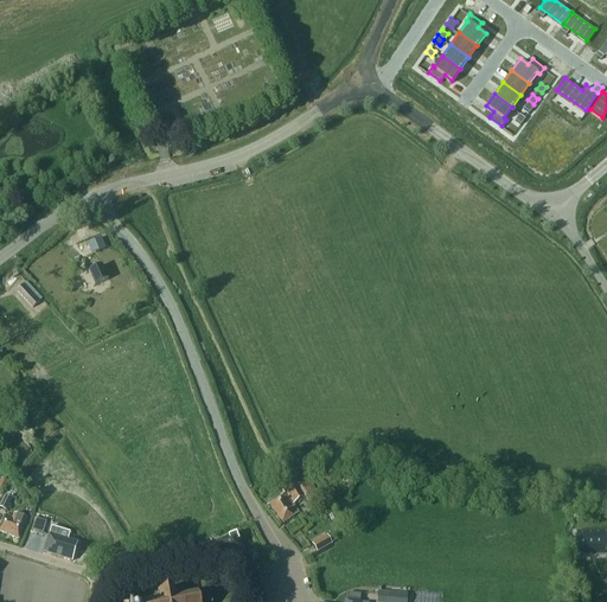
[(530,110),(534,104),(528,100),(524,106),(529,110),(530,110)]
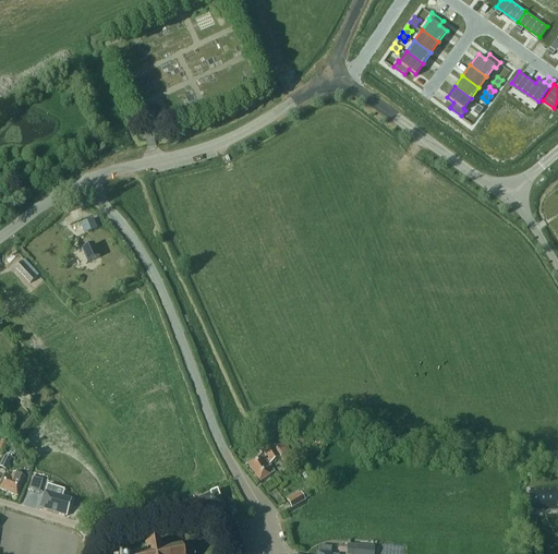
[(483,107),(483,106),(477,103),(474,108),(478,111),(480,112),(483,107)]
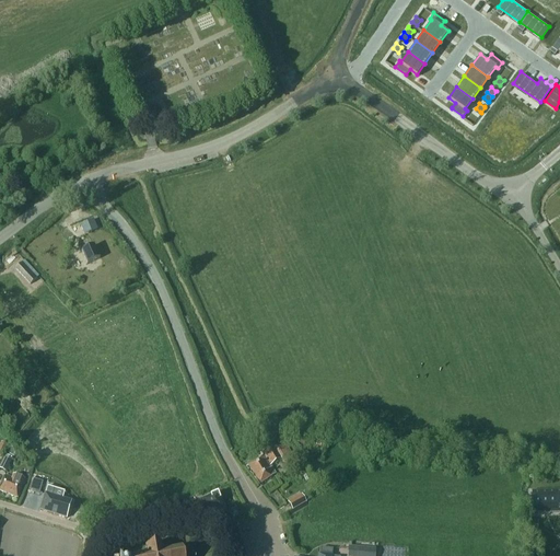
[(93,217),(81,221),(83,227),(95,221),(93,217)]
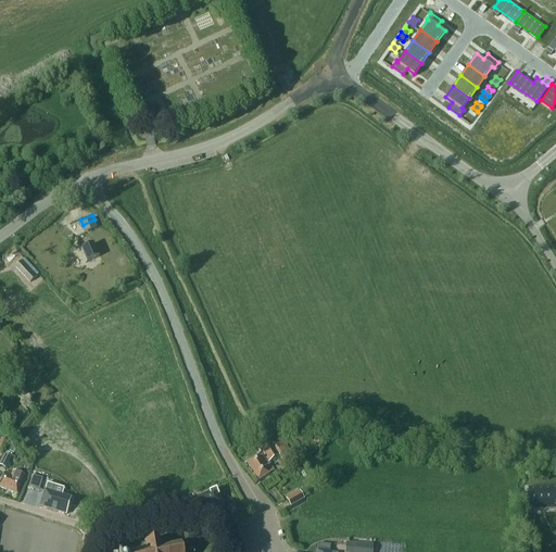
[(89,242),(77,249),(83,261),(96,255),(89,242)]
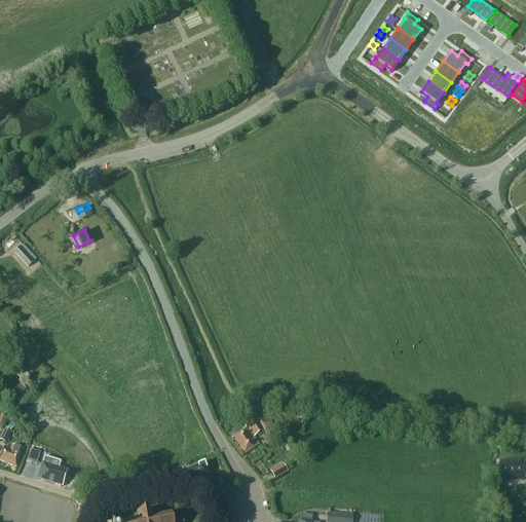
[(14,249),(28,264),(35,258),(22,243),(14,249)]
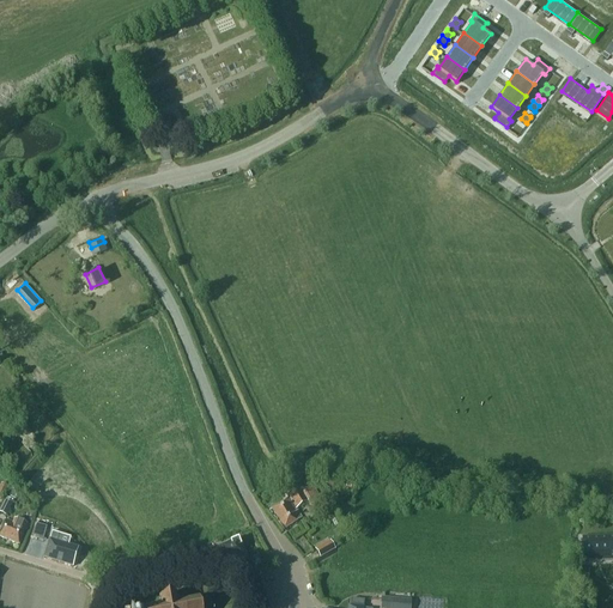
[(290,494),(272,505),(285,524),(302,514),(297,505),(308,498),(311,497),(304,487),(299,479),(285,487),(290,494)]
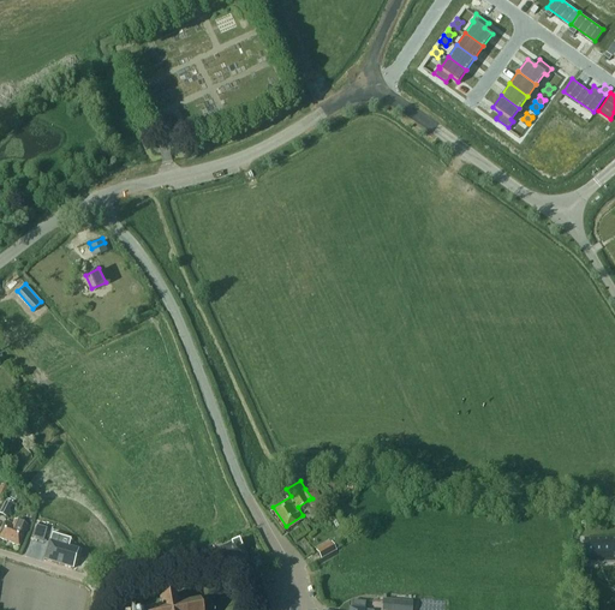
[(314,483),(305,489),(312,498),(309,500),(312,506),(323,498),(314,483)]
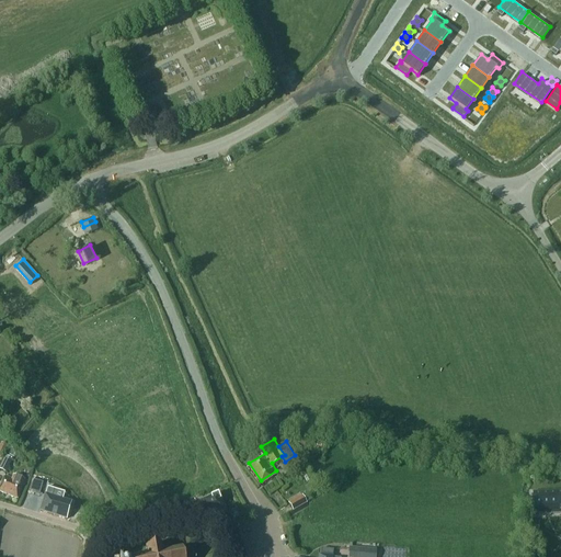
[(12,457),(6,454),(0,463),(0,465),(6,468),(12,457)]
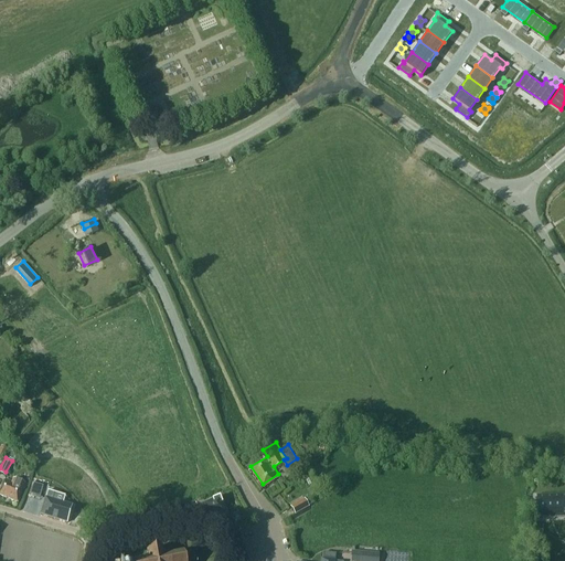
[(0,490),(18,498),(25,480),(16,476),(14,479),(6,476),(0,488),(0,490)]
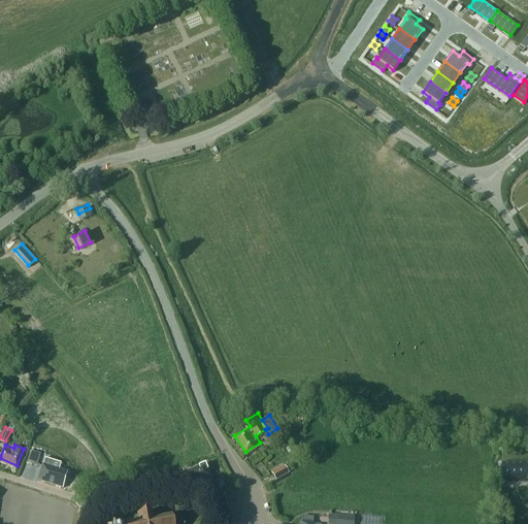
[(31,461),(35,450),(30,448),(27,460),(31,461)]
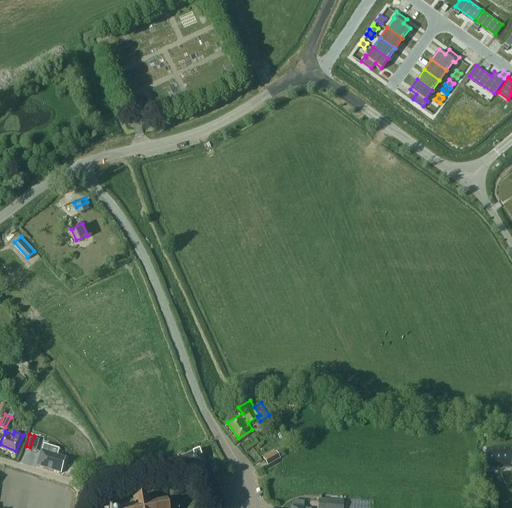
[(44,442),(37,463),(61,470),(66,456),(49,450),(50,444),(44,442)]
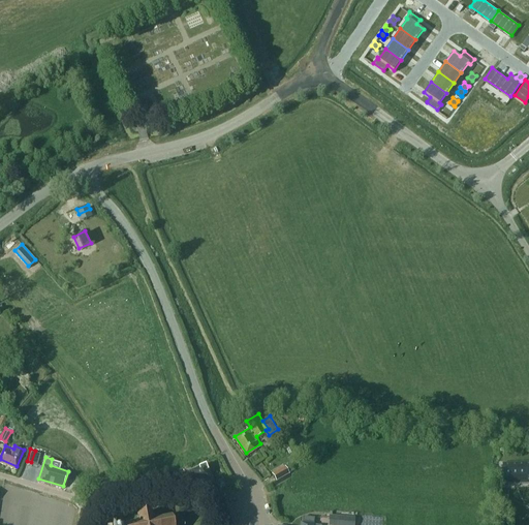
[(528,458),(506,458),(506,476),(528,476),(528,458)]
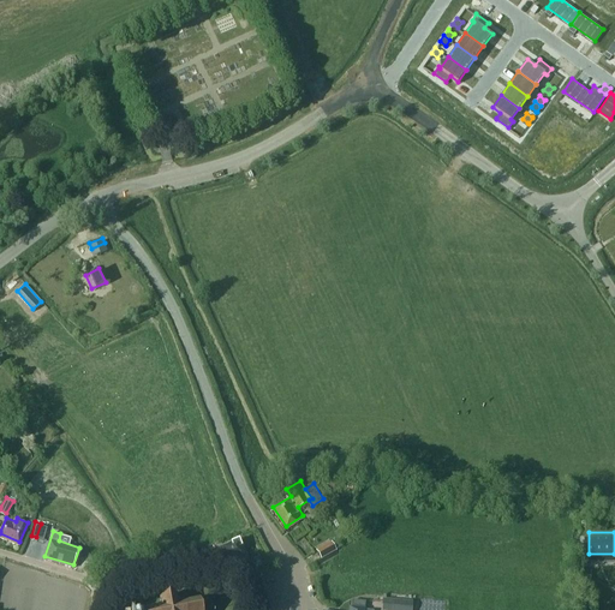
[(212,562),(226,556),(228,562),(248,554),(239,537),(220,545),(221,546),(207,552),(212,562)]
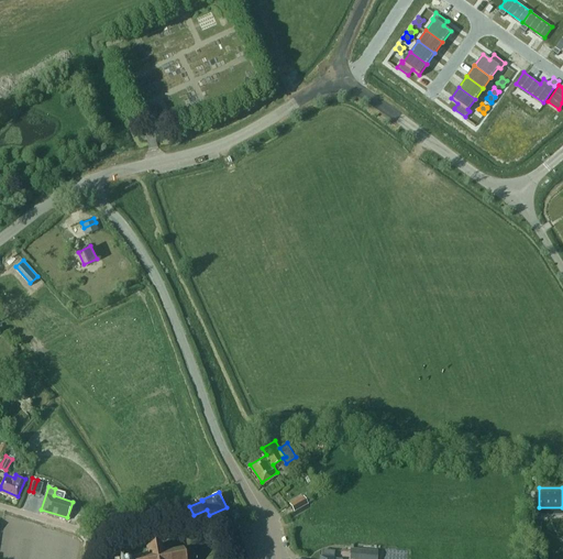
[(289,501),(295,510),(308,502),(304,494),(289,501)]
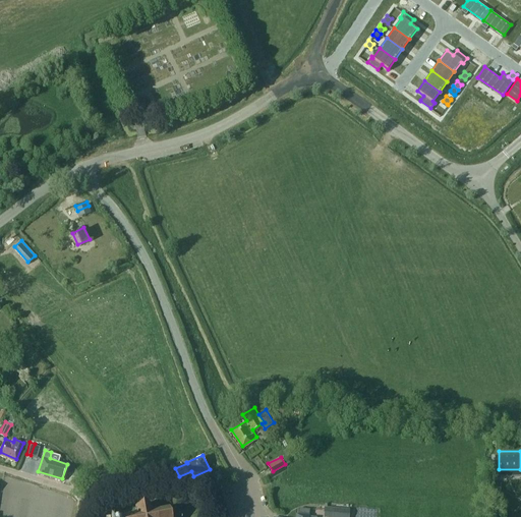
[(501,492),(500,481),(490,482),(490,489),(490,492),(501,492)]
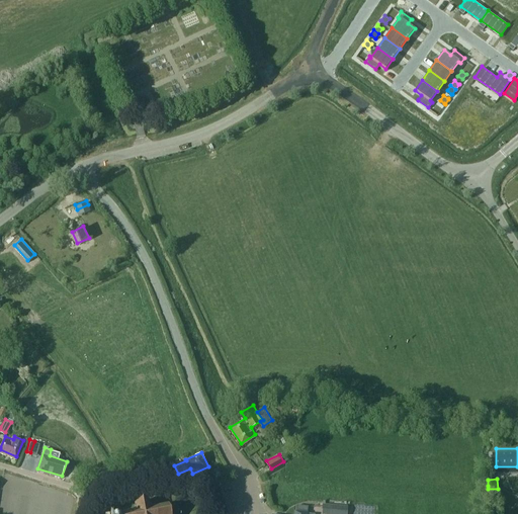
[(137,510),(112,513),(172,513),(170,503),(151,507),(150,501),(135,503),(137,510)]
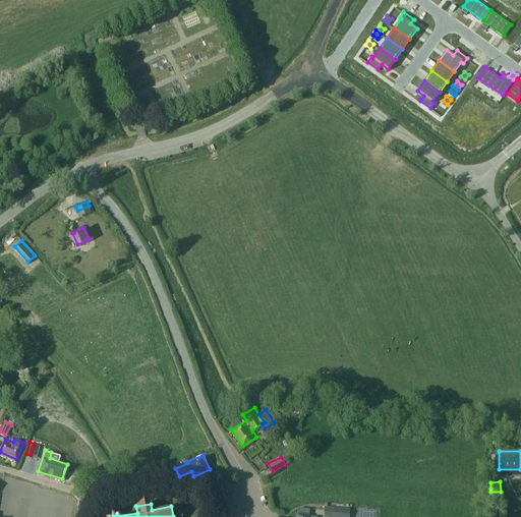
[(325,505),(324,515),(333,516),(334,506),(325,505)]
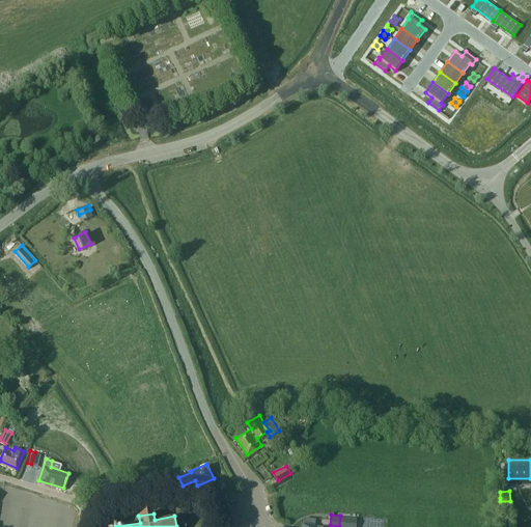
[(339,526),(348,526),(355,526),(357,517),(340,516),(339,526)]
